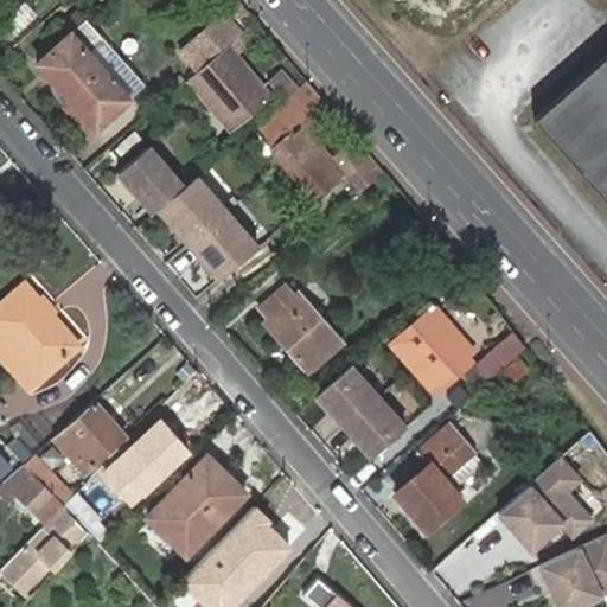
[(238,39),(241,38),(222,17),(183,50),(200,70),(223,52),(238,39)]
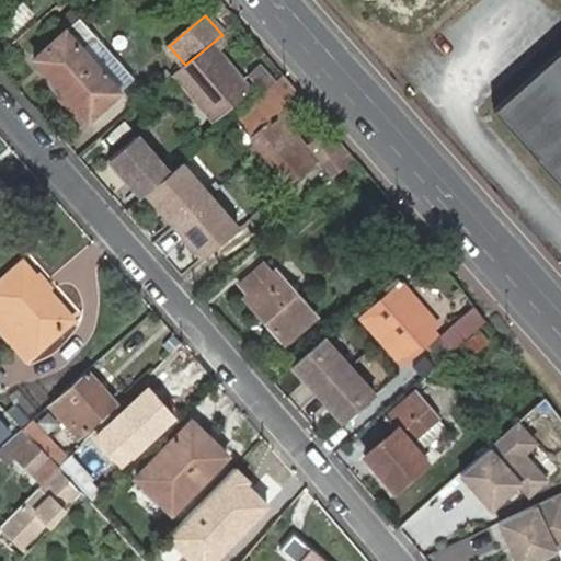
[(80,46),(87,39),(92,35),(79,21),(34,60),(84,119),(126,83),(106,61),(98,68),(80,46)]
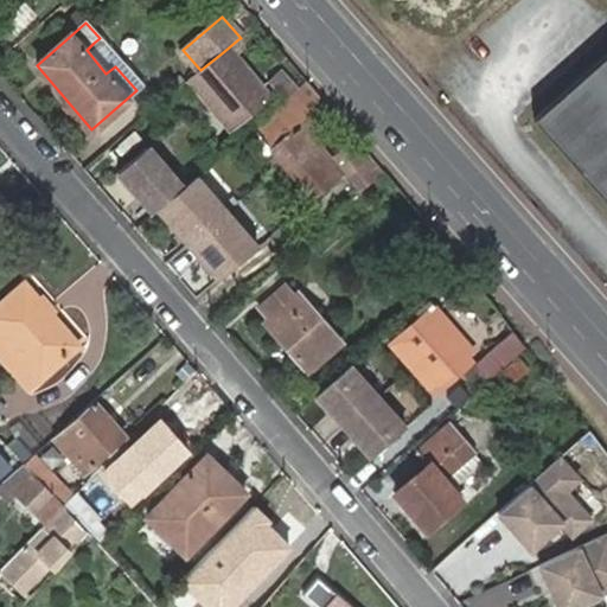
[(244,46),(238,39),(223,52),(230,59),(244,46)]
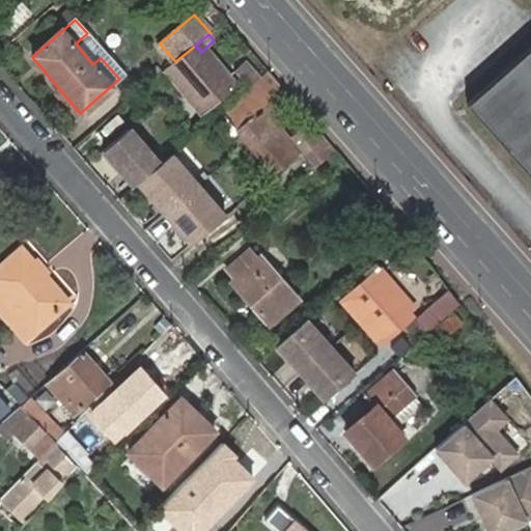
[(101,58),(82,37),(76,44),(92,64),(101,58)]
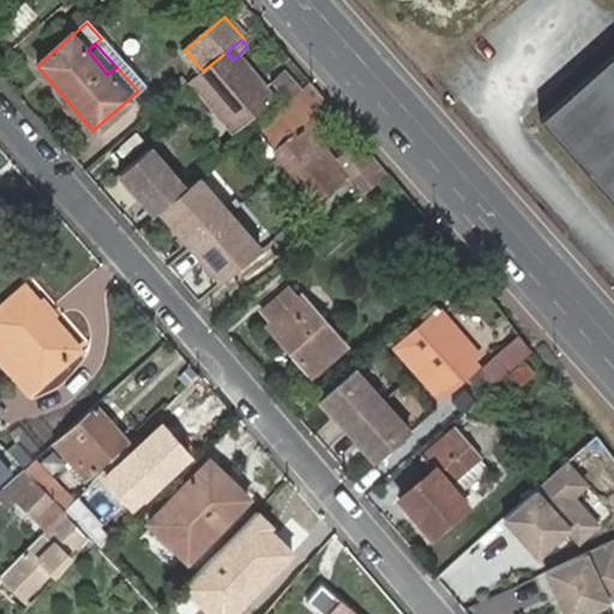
[(226,53),(203,71),(198,76),(241,125),(269,102),(233,60),(226,53)]
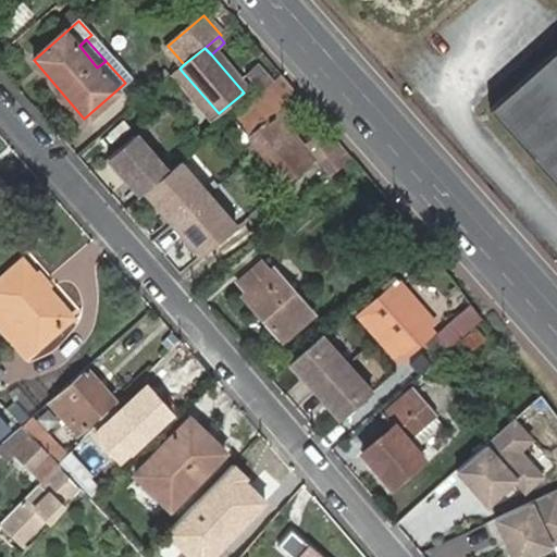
[(556,50),(490,112),(556,186),(556,50)]
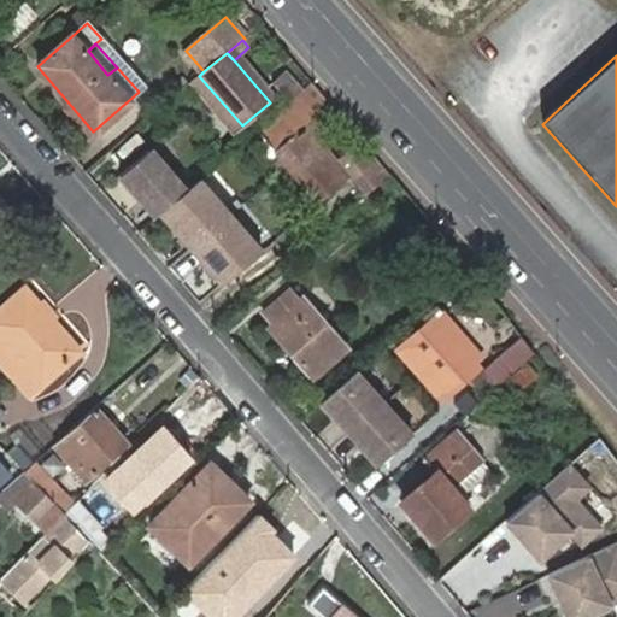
[(177,84),(182,90),(191,83),(192,82),(187,75),(177,84)]
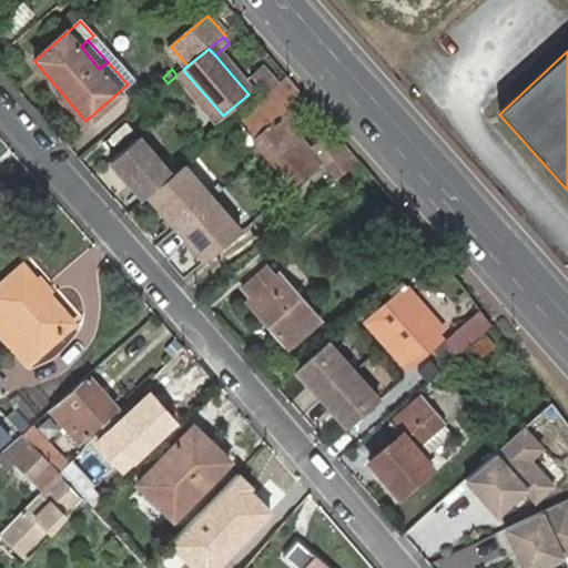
[(263,97),(275,87),(259,69),(249,79),(263,97)]
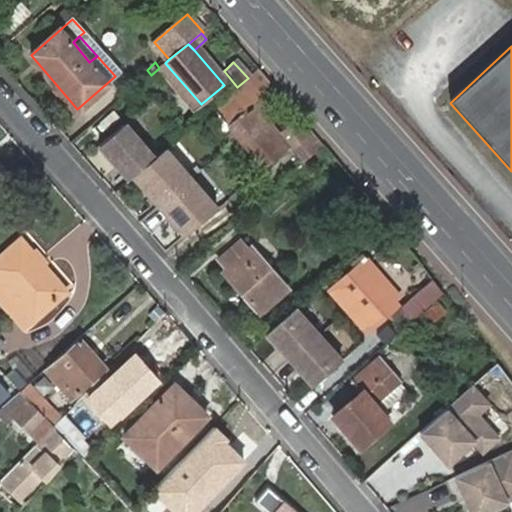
[(159,68),(158,69),(193,111),(201,104),(165,63),(159,68)]
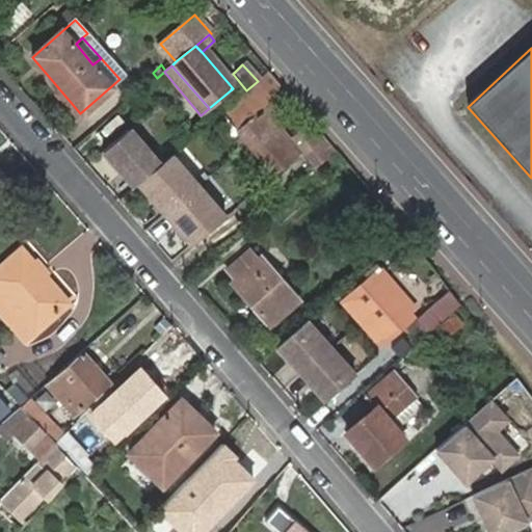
[(246,90),(240,96),(256,114),(261,110),(280,95),(263,77),(258,81),(246,90)]
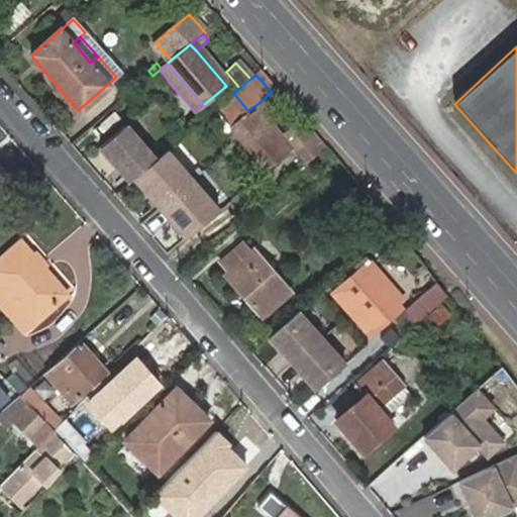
[(213,110),(265,170),(285,152),(290,148),(280,136),(253,107),(248,111),(233,93),(213,110)]
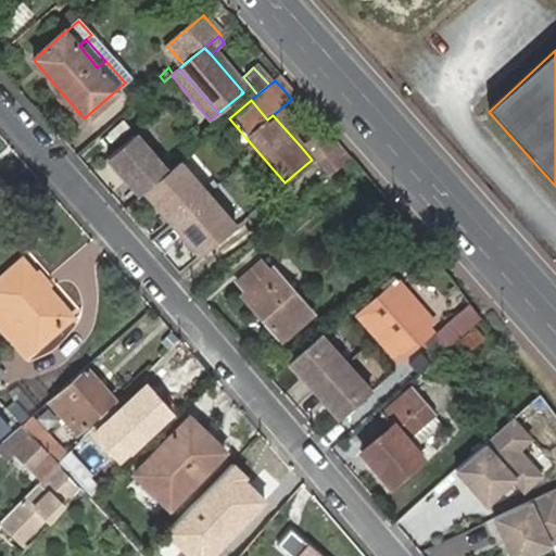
[(319,133),(301,147),(312,160),(306,164),(321,184),(345,163),(319,133)]
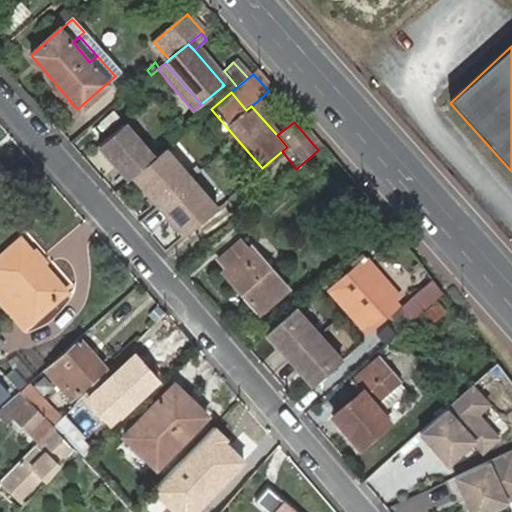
[(126,124),(98,149),(128,182),(131,178),(155,156),(126,124)]
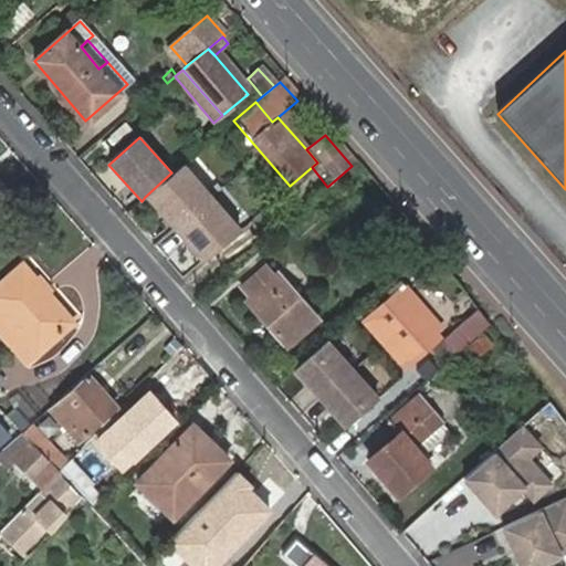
[(171,173),(145,197),(203,263),(239,233),(180,166),(171,173)]
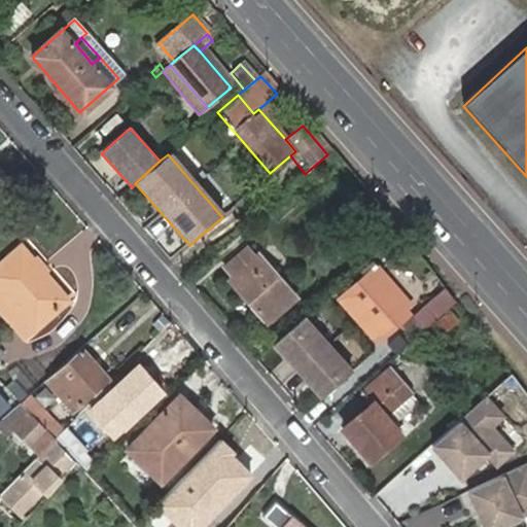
[(317,178),(329,195),(338,187),(324,172),(317,178)]
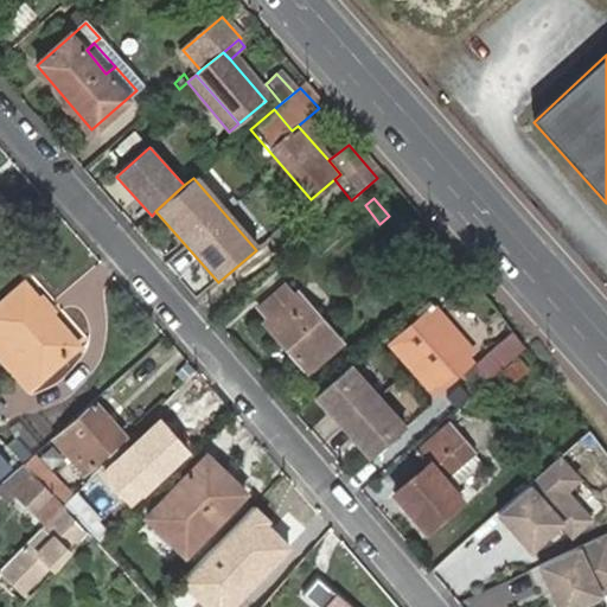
[(0,300),(0,333),(38,377),(77,344),(21,281),(0,300)]
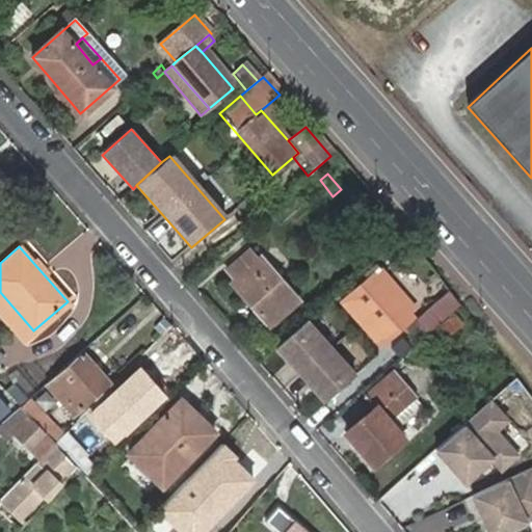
[(229,286),(267,330),(296,306),(258,261),(251,265),(242,255),(223,270),(233,282),(229,286)]
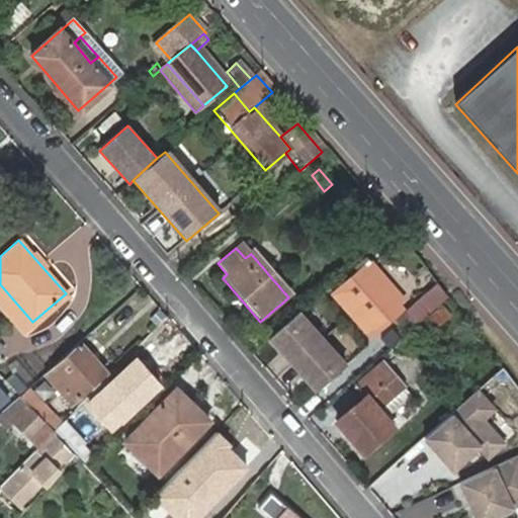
[(333,297),(359,329),(365,324),(372,331),(395,313),(383,300),(389,295),(376,280),(384,273),(373,262),(333,297)]
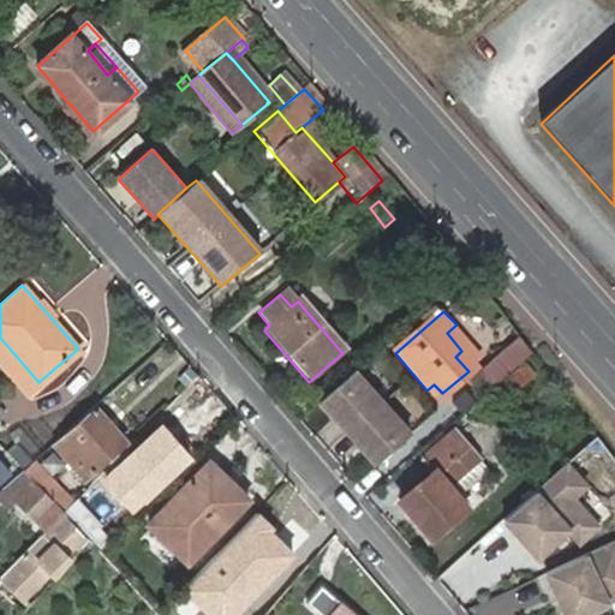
[(39,382),(0,338),(0,364),(25,393),(39,382)]
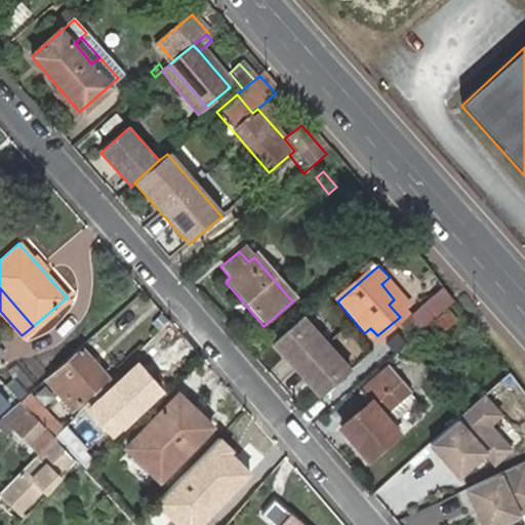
[(419,332),(441,315),(429,300),(407,318),(419,332)]
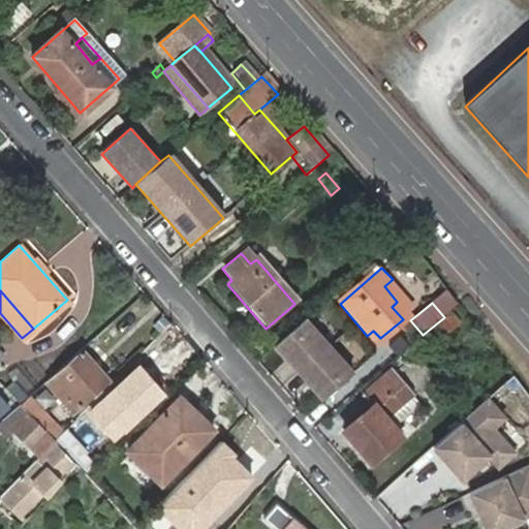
[(304,320),(275,346),(323,400),(352,375),(304,320)]
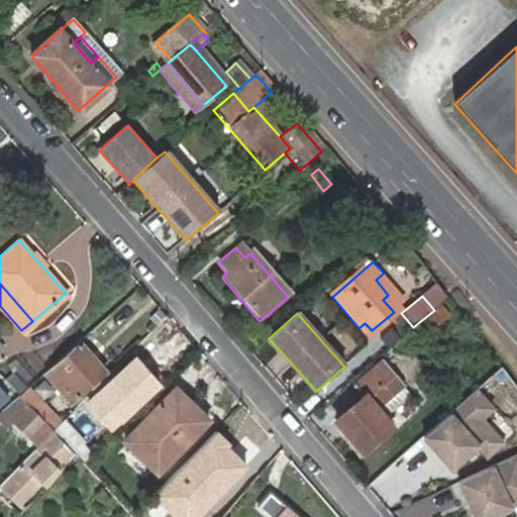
[(105,368),(82,340),(46,373),(70,400),(105,368)]
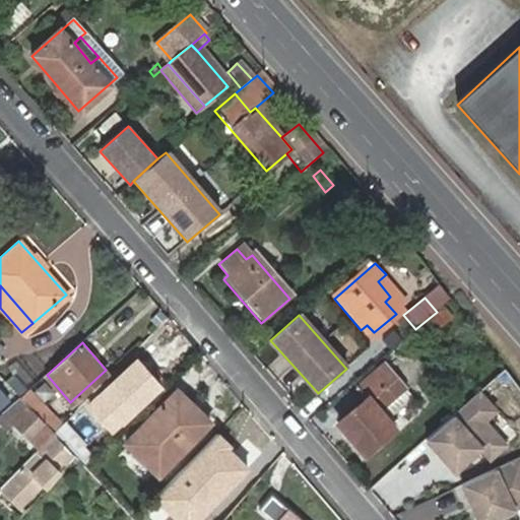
[(135,361),(86,409),(112,435),(161,386),(135,361)]
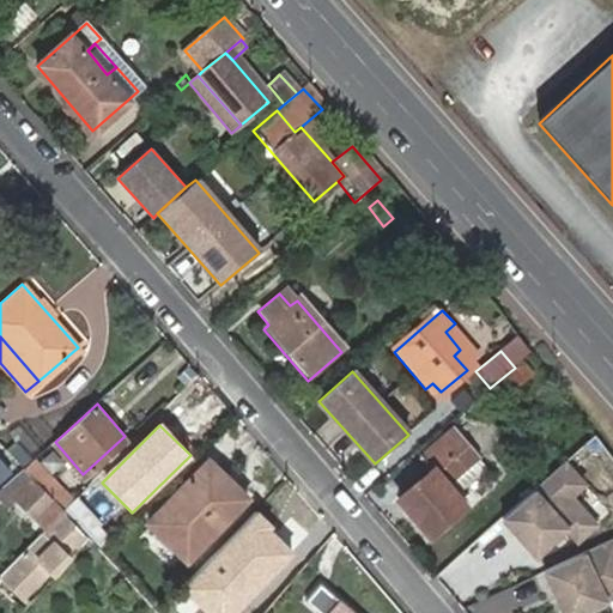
[(431,471),(398,501),(428,538),(463,508),(444,485),(474,457),(451,430),(420,457),(431,471)]
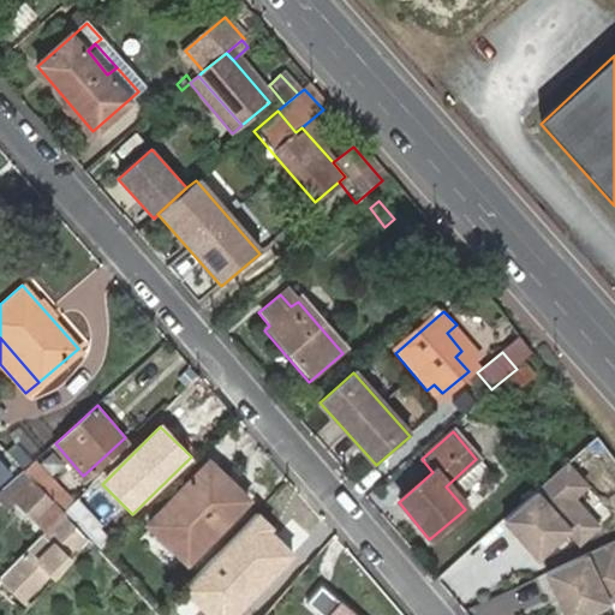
[(0,481),(13,470),(0,454),(0,481)]
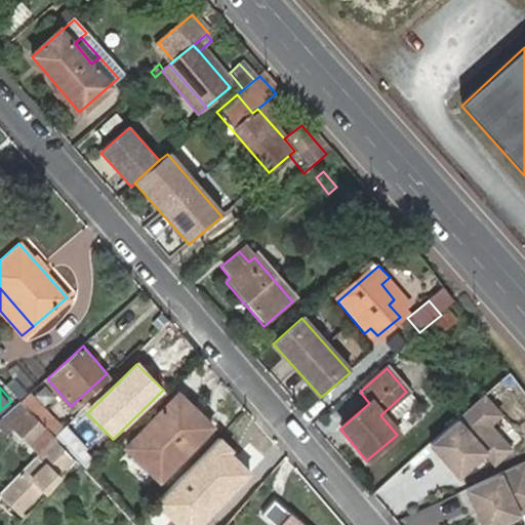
[(406,416),(421,396),(412,389),(397,409),(406,416)]
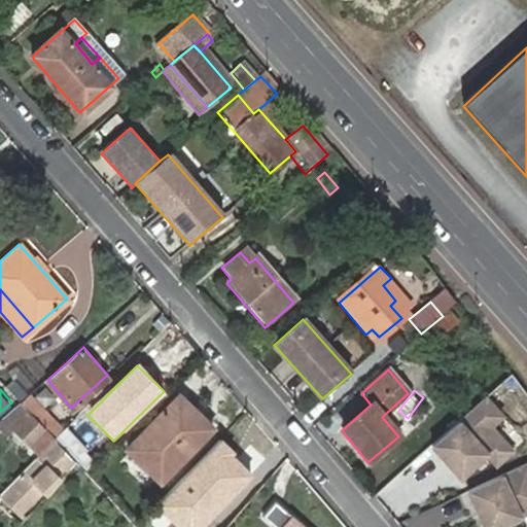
[(520,446),(499,422),(511,412),(491,390),(434,438),(466,476),(492,454),(500,463),(520,446)]
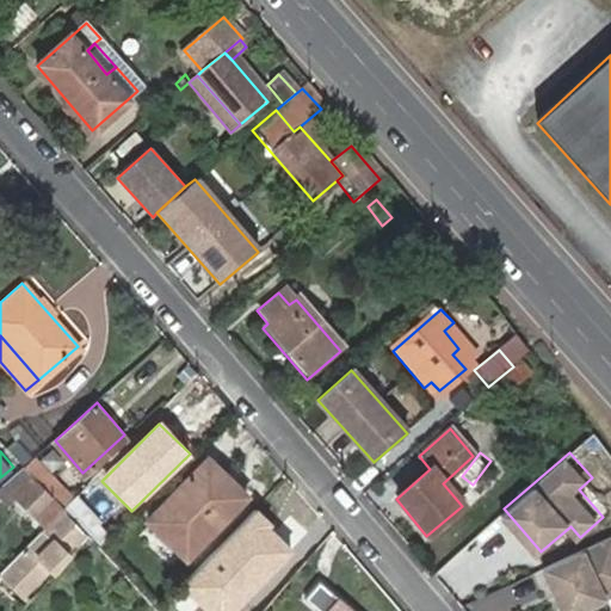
[(36,458),(25,468),(35,479),(45,469),(36,458)]
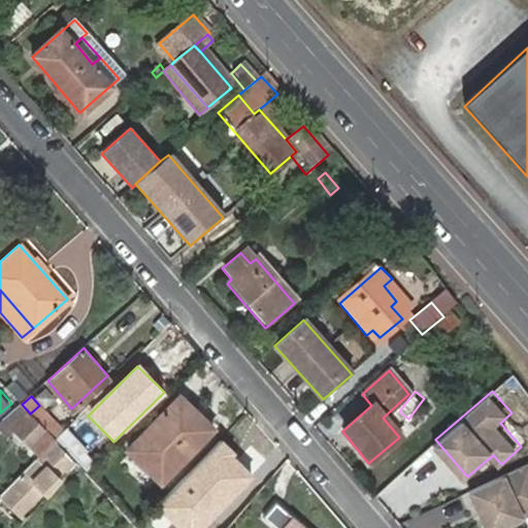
[(162,484),(213,429),(182,398),(128,451),(162,484)]
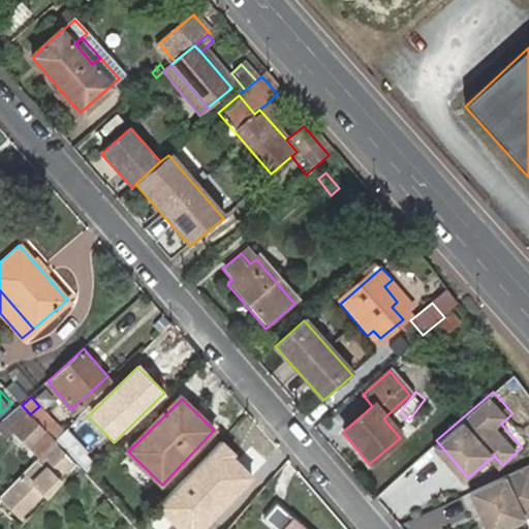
[(30,414),(22,405),(3,422),(39,460),(56,443),(30,414)]
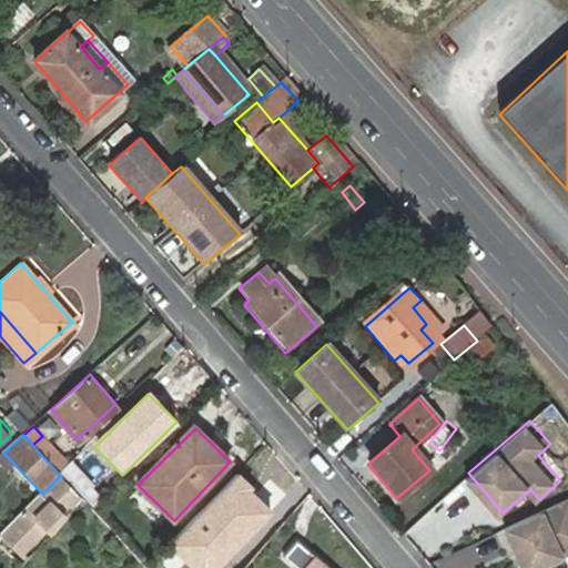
[(42,436),(32,445),(60,476),(63,473),(70,465),(42,436)]
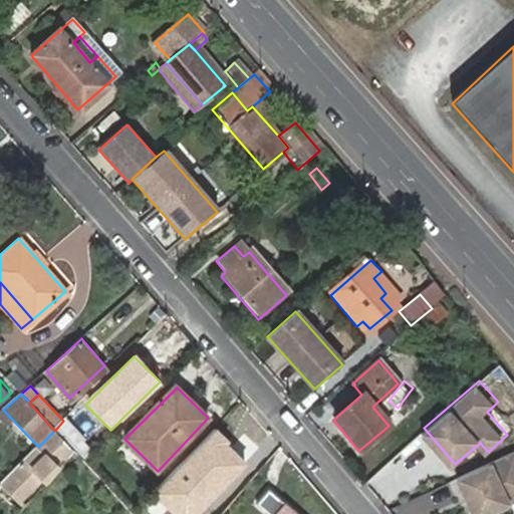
[(82,414),(76,407),(63,421),(57,428),(75,447),(85,437),(73,424),(82,414)]
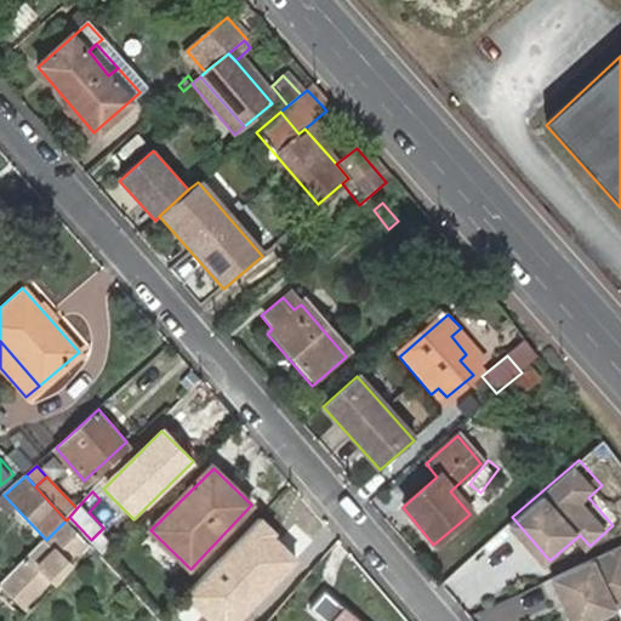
[(66,520),(46,540),(3,587),(23,608),(85,542),(66,520)]
